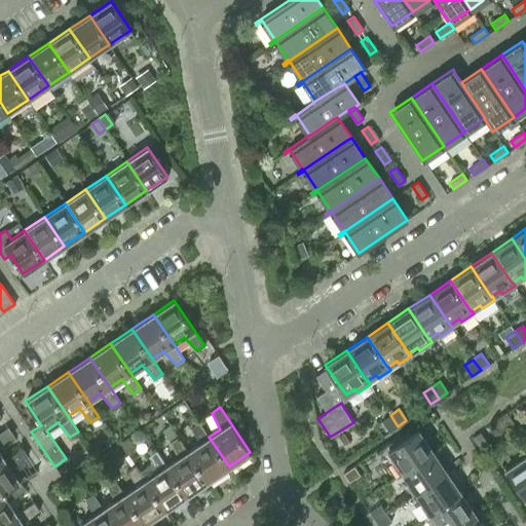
[(506,412),(499,417),(506,427),(513,422),(506,412)]
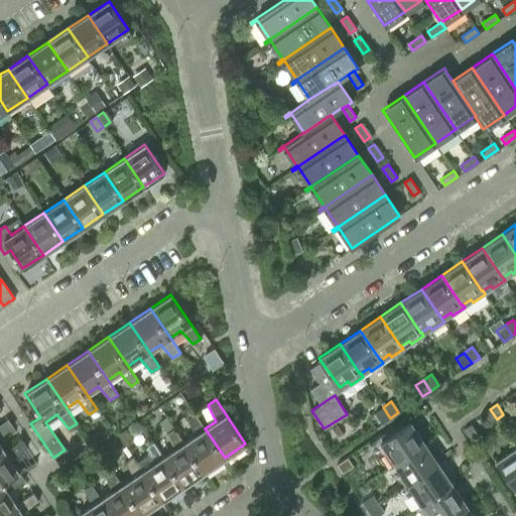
[(390,418),(383,407),(374,413),(382,423),(390,418)]
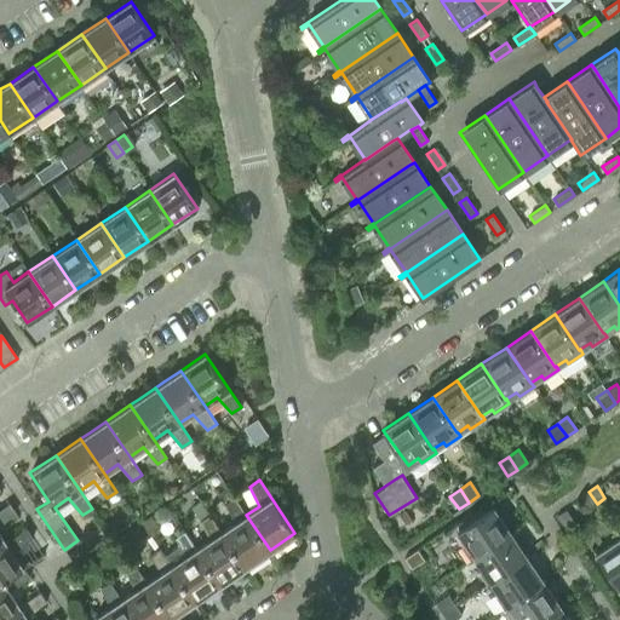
[(597,504),(589,492),(580,497),(589,509),(597,504)]
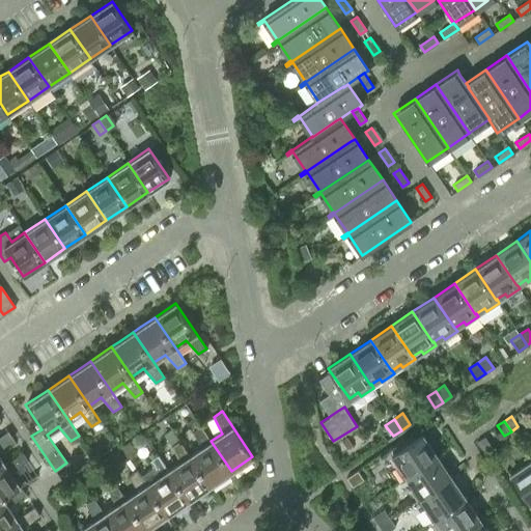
[(231,471),(211,441),(200,425),(192,431),(201,448),(190,455),(210,485),(231,471)]
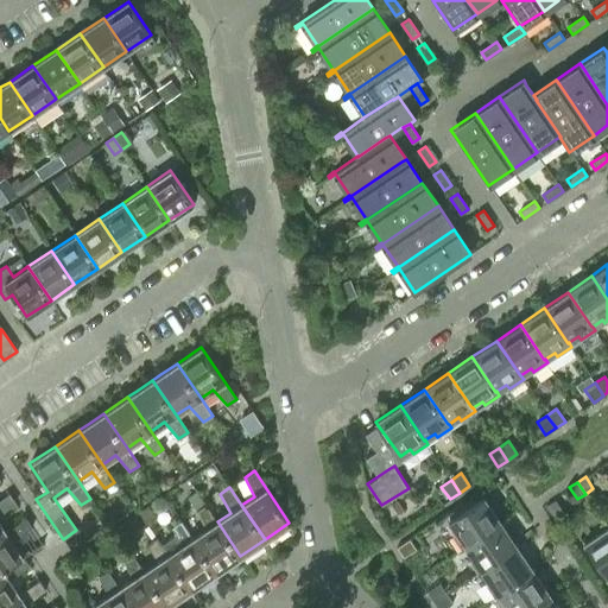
[(10,493),(0,499),(0,536),(6,532),(6,531),(5,531),(0,524),(0,514),(16,502),(10,493)]
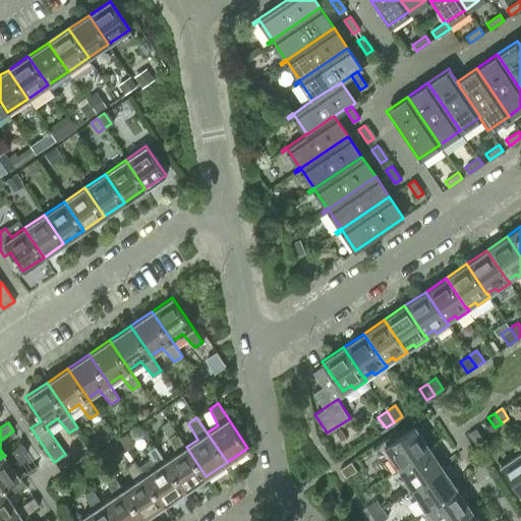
[(414,425),(384,446),(391,456),(387,458),(395,470),(399,468),(398,467),(428,447),(414,425)]
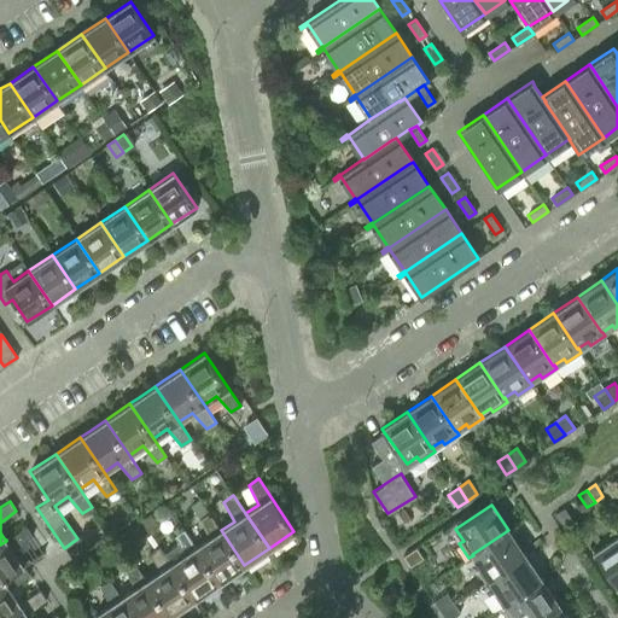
[(244,565),(221,530),(209,512),(199,519),(209,538),(196,547),(220,582),(244,565)]
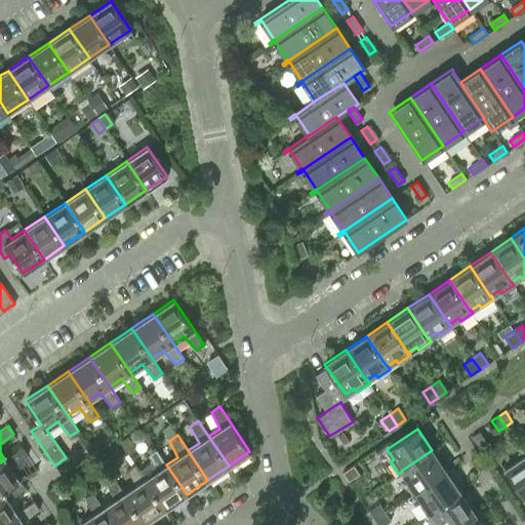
[(127,436),(120,441),(125,448),(132,443),(127,436)]
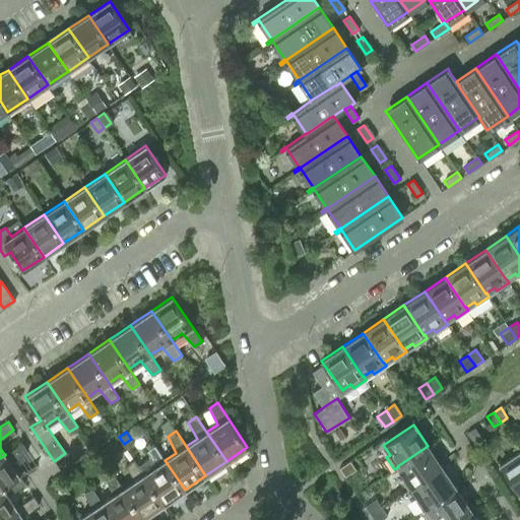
[(25,459),(22,454),(27,450),(21,443),(5,454),(5,455),(0,458),(0,489),(19,476),(25,472),(19,463),(25,459)]
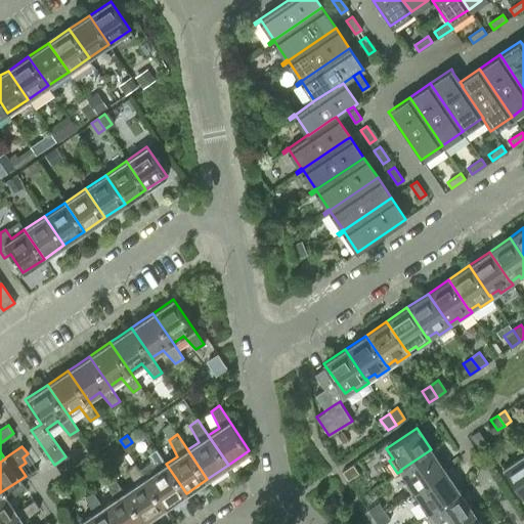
[(186,493),(166,464),(156,448),(147,453),(157,471),(145,478),(165,508),(186,493)]
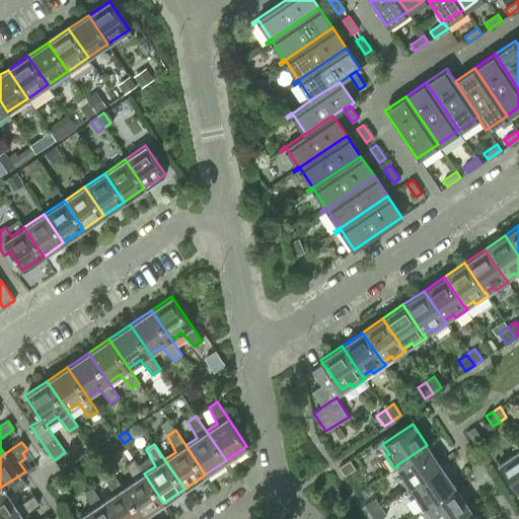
[(440,465),(427,445),(396,465),(397,466),(402,474),(399,476),(408,489),(411,487),(411,486),(440,465)]
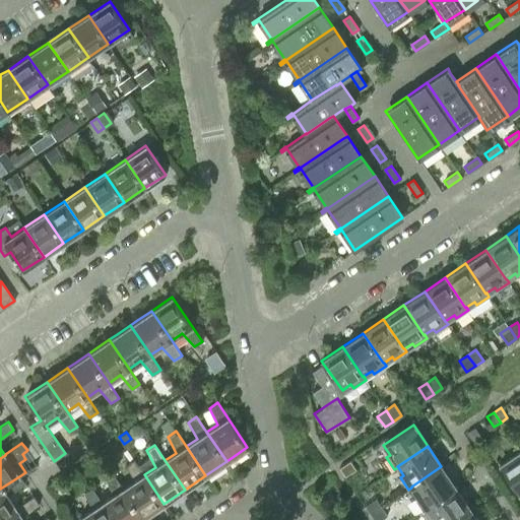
[(519,451),(499,465),(518,494),(519,492),(519,451)]
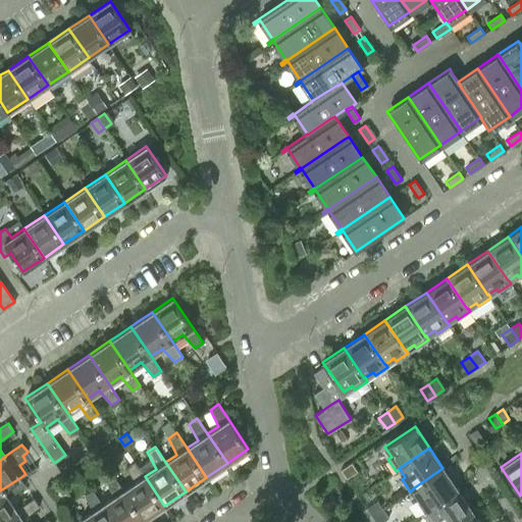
[(164,506),(145,476),(134,461),(126,466),(135,482),(123,490),(144,520),(164,506)]
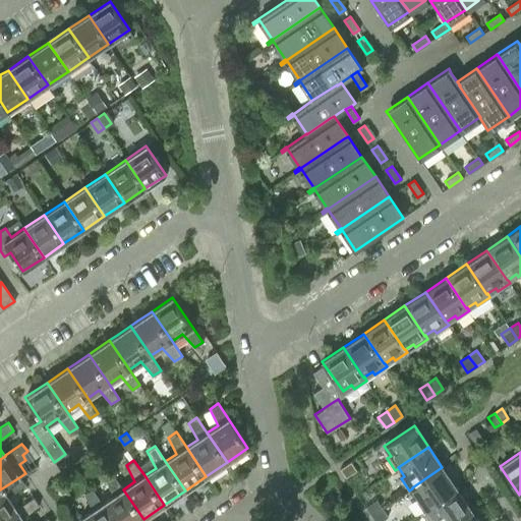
[(350,461),(340,469),(346,477),(356,470),(350,461)]
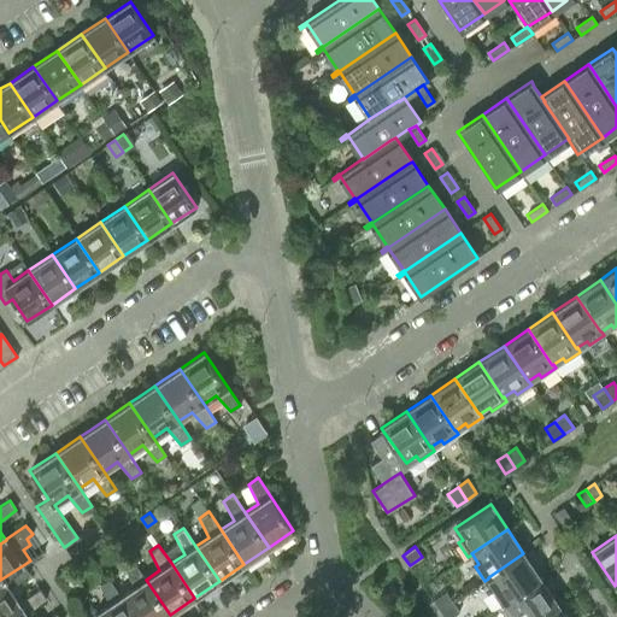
[(488,577),(488,579),(495,588),(492,592),(501,606),(505,603),(504,601),(540,577),(523,553),(488,577)]
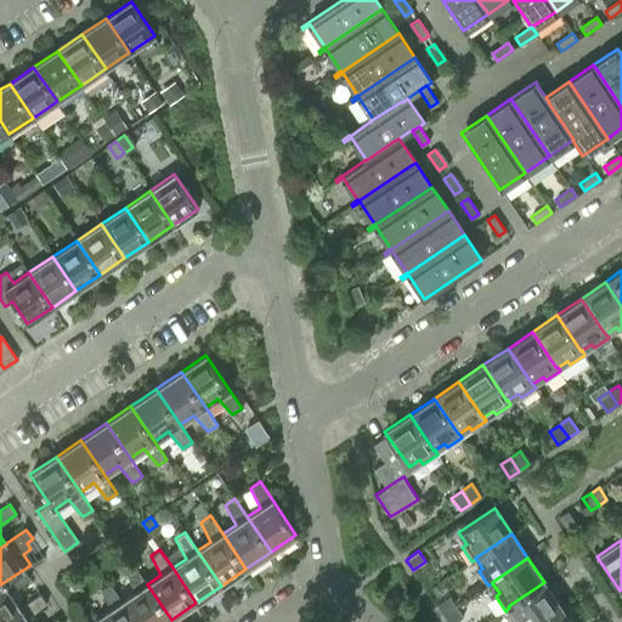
[(167,621),(171,620),(147,584),(135,566),(125,572),(136,592),(122,601),(136,621),(167,621)]
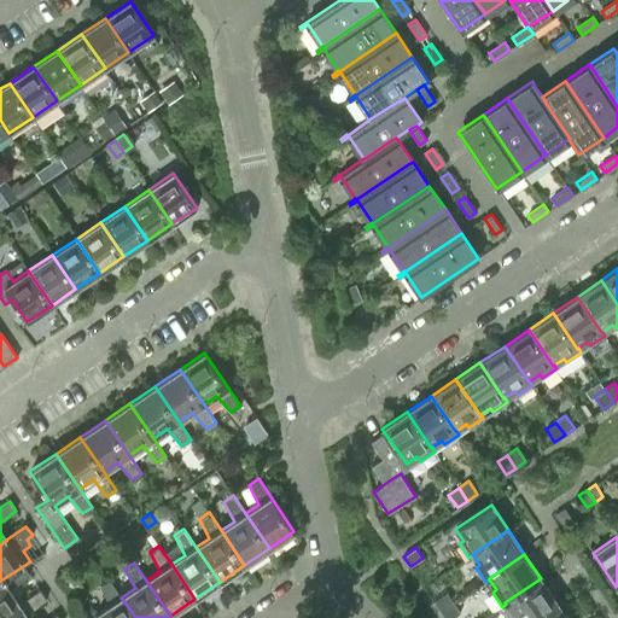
[(18,604),(10,589),(29,573),(23,566),(0,581),(0,617),(21,604),(19,602),(18,604)]
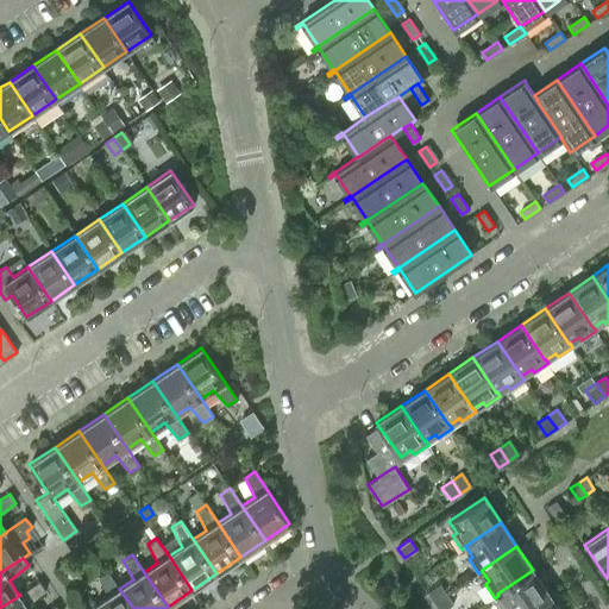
[(497,594),(498,595),(506,606),(501,608),(502,608),(527,608),(550,595),(533,570),(497,594)]
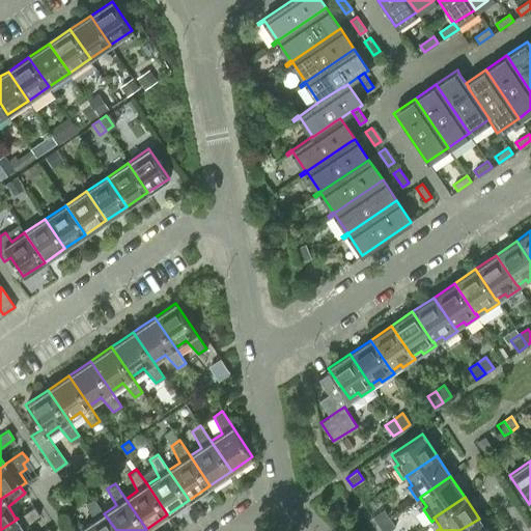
[(116,530),(104,513),(93,498),(85,503),(94,520),(82,528),(83,530),(116,530)]
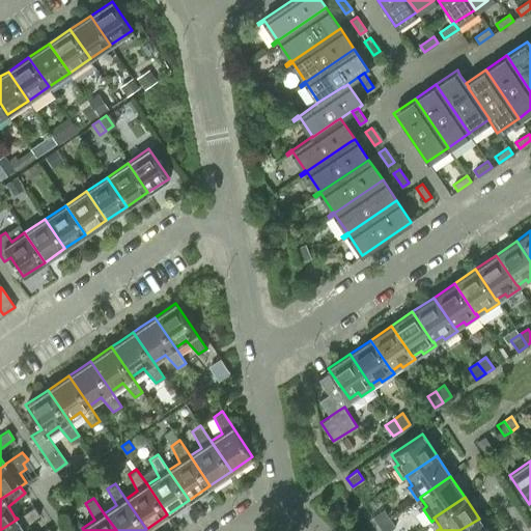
[(24,530),(23,528),(39,514),(34,506),(17,518),(18,519),(0,530),(24,530)]
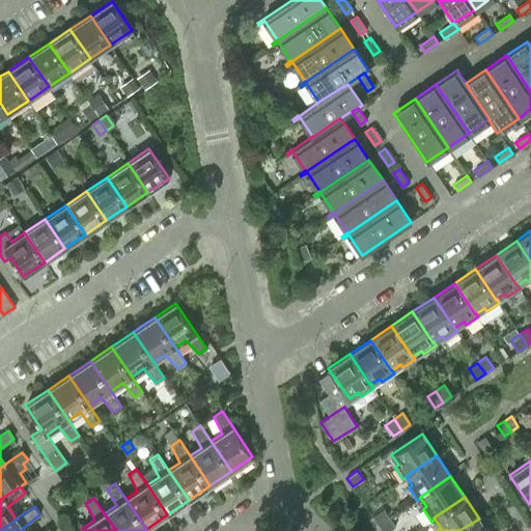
[(372,516),(379,525),(389,518),(384,509),(372,516)]
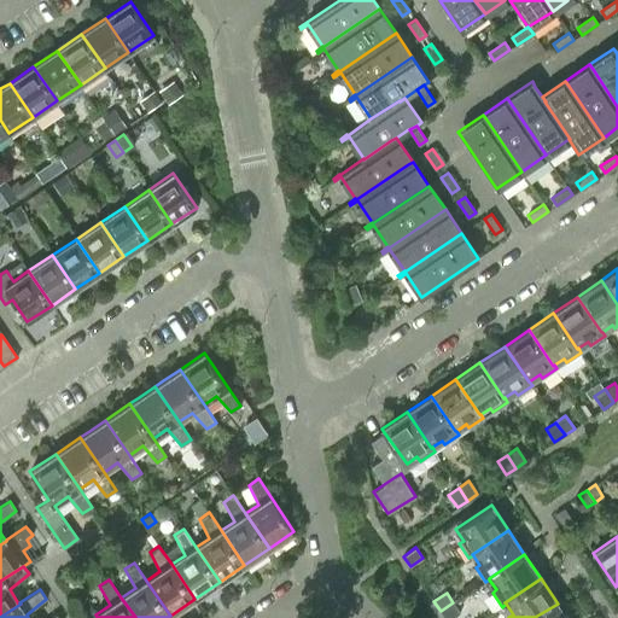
[(453,602),(441,611),(444,617),(450,617),(460,612),(453,602)]
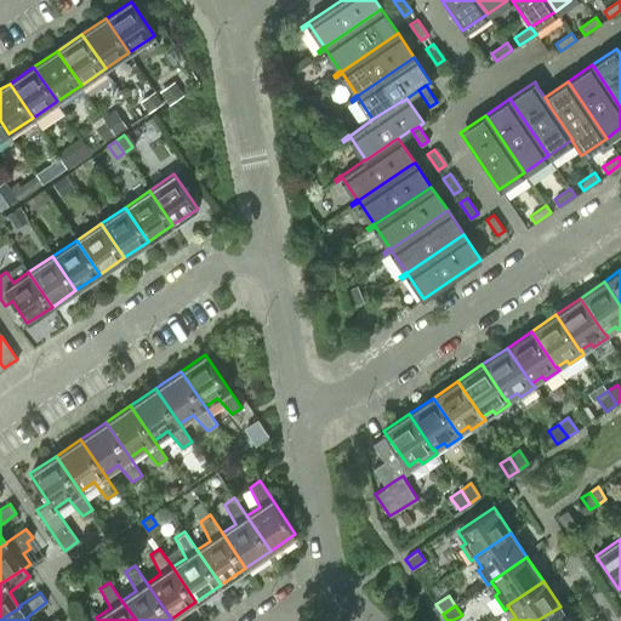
[(569,620),(560,607),(537,620),(569,620)]
